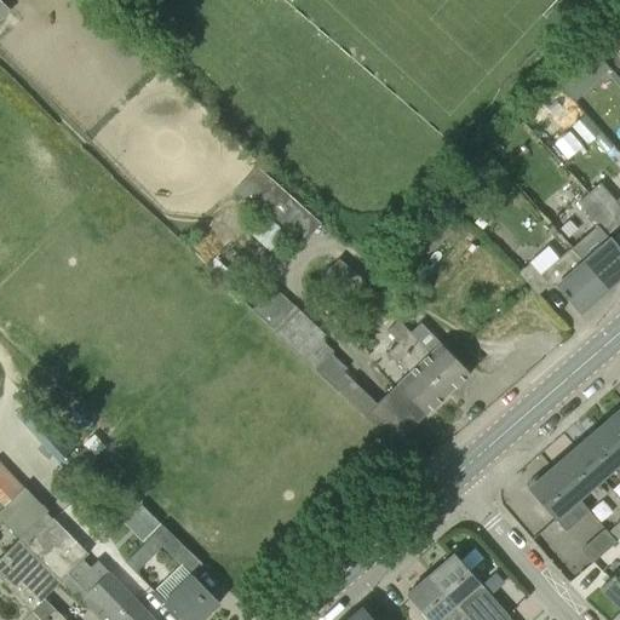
[(262,216),(283,191),(257,168),(236,193),(262,216)]
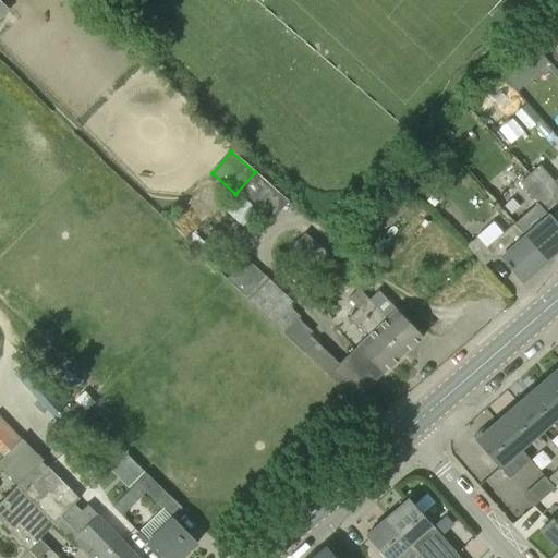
[(557,186),(540,166),(530,173),(555,204),(557,201),(557,186)]
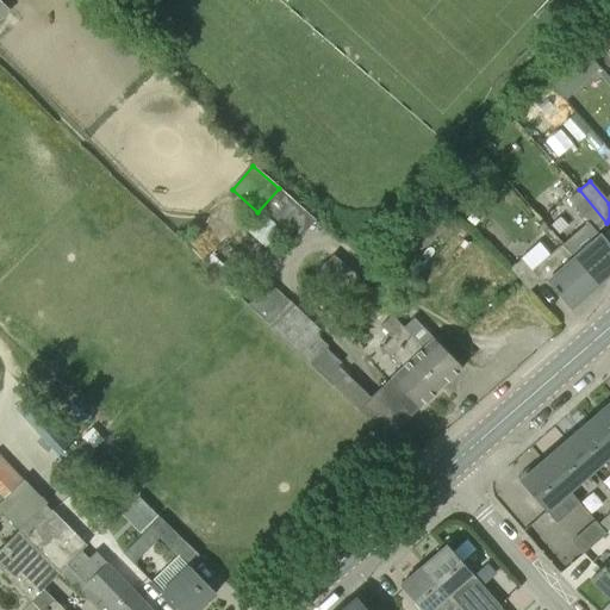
[(315,219),(279,188),(257,212),(278,230),(293,243),(315,219)]
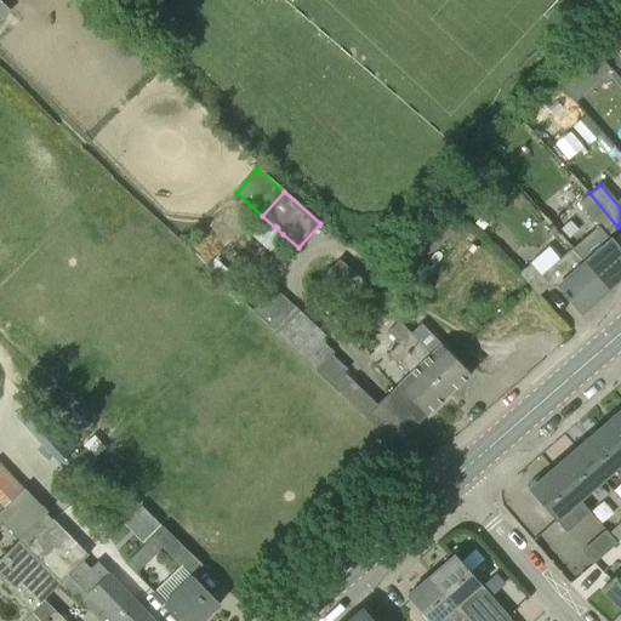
[(620,252),(607,237),(617,227),(590,193),(579,203),(599,227),(573,250),(608,291),(620,279),(620,252)]
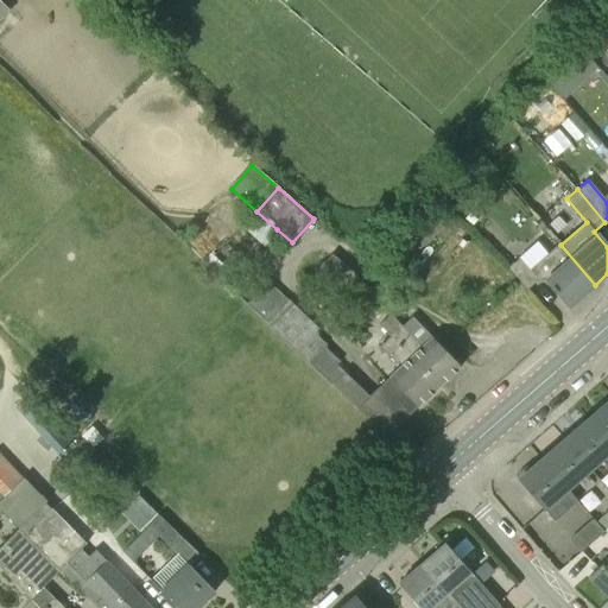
[(410,239),(419,249),(448,223),(438,213),(410,239)]
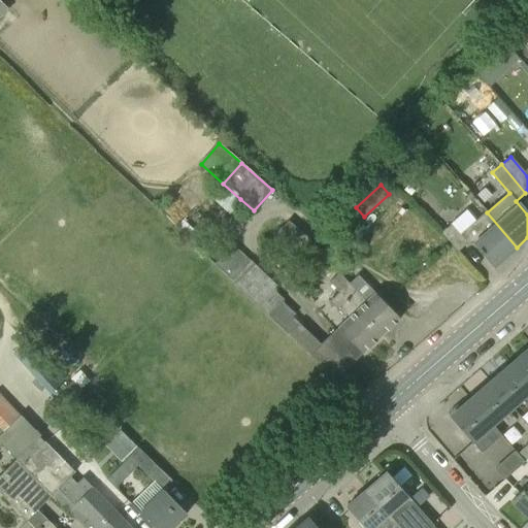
[(415,191),(408,185),(403,190),(408,196),(415,191)]
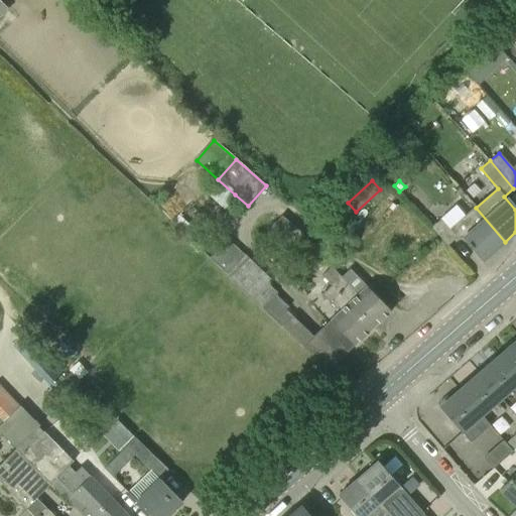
[(336,229),(352,212),(345,205),(329,222),(336,229)]
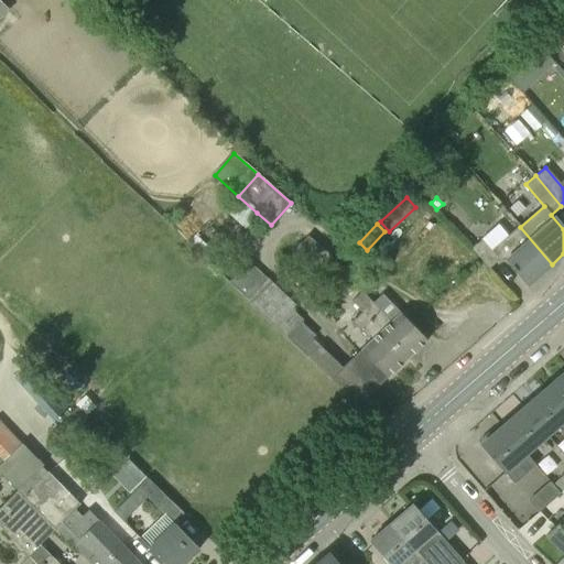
[(494,247),(510,235),(502,225),(486,238),(494,247)]
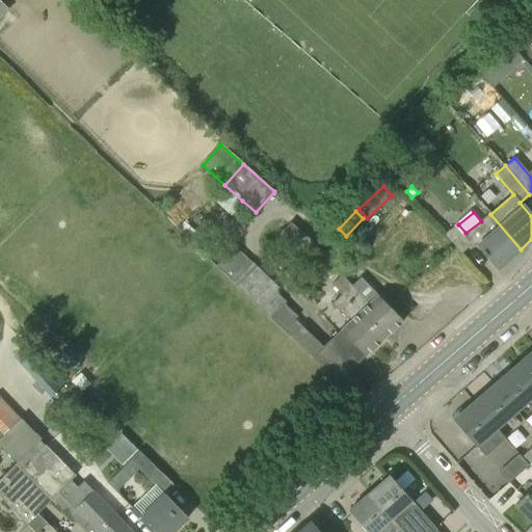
[(498,268),(521,249),(490,214),(463,237),(455,227),(445,236),(460,254),(475,241),(498,268)]
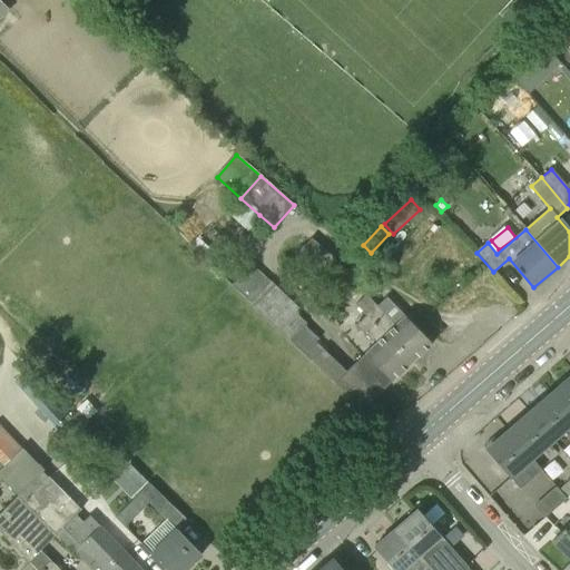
[(343,290),(355,276),(312,238),(300,252),(343,290)]
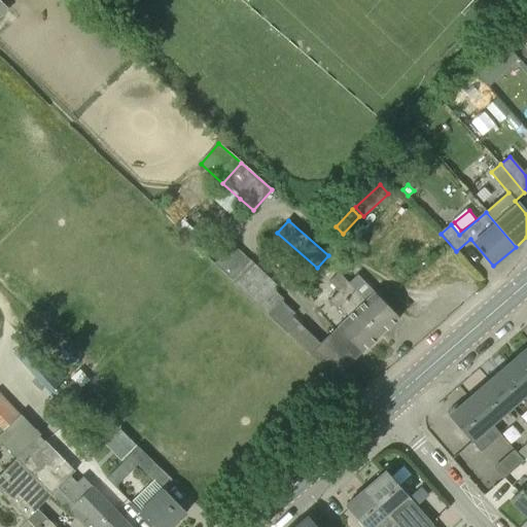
[(231,243),(231,242),(212,260),(334,378),(380,336),(339,291),(329,301),(344,315),(319,340),(291,315),(295,312),(281,300),(283,297),(276,289),(278,288),(275,284),(276,283),(231,243)]
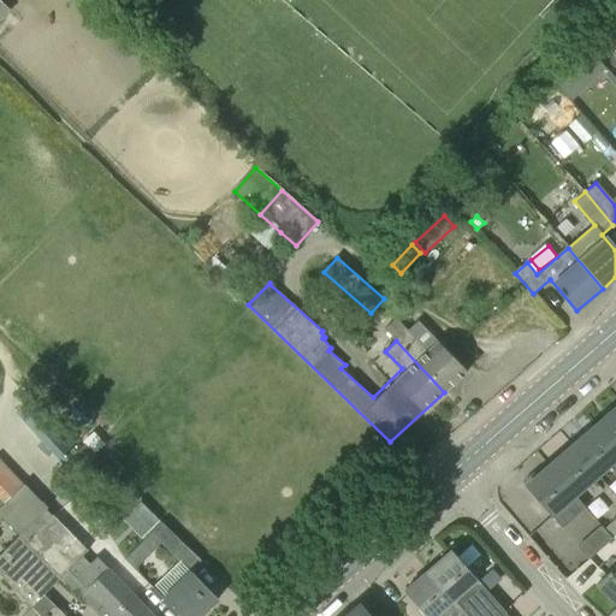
[(396,341),(444,392),(465,373),(437,343),(438,342),(418,321),(408,331),(396,319),(385,330),(396,341)]
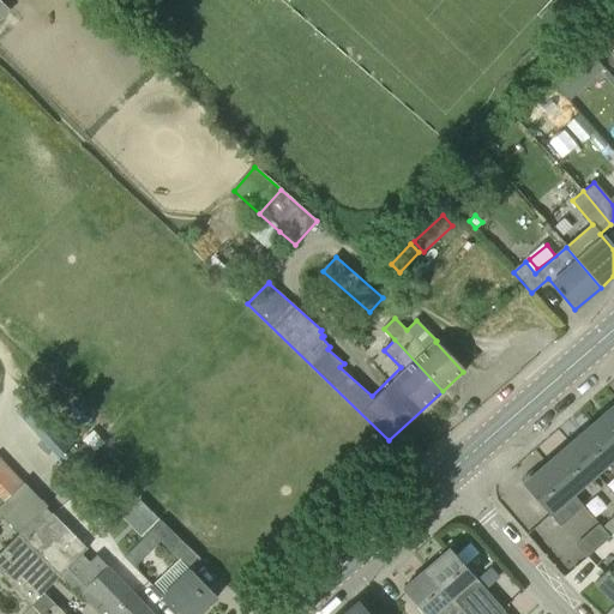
[(613,404),(591,425),(613,449),(613,404)]
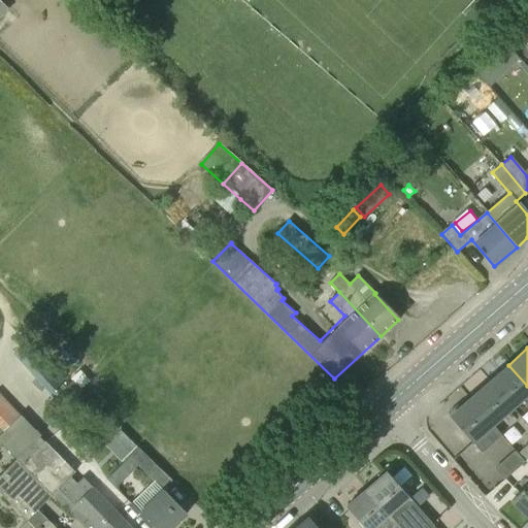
[(527,386),(508,365),(489,382),(512,407),(527,393),(527,386)]
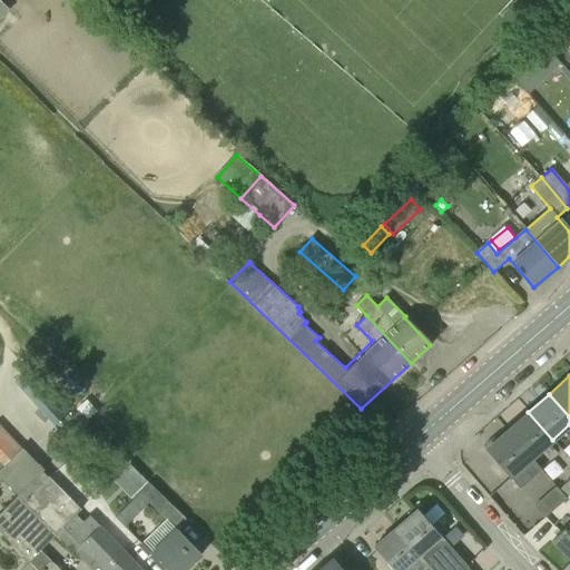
[(528,412),(507,431),(531,459),(552,440),(528,412)]
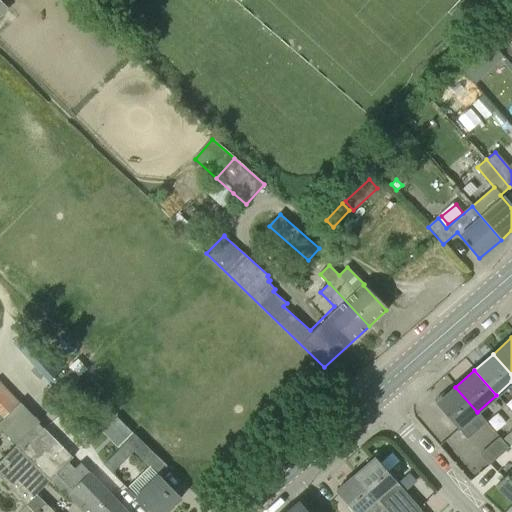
[(69,404),(84,389),(66,372),(51,387),(69,404)]
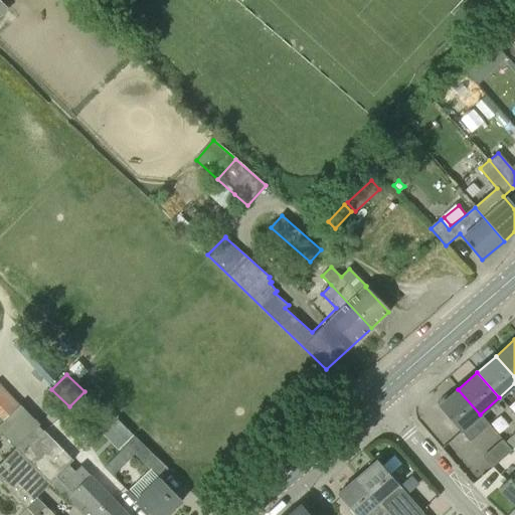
[(458,389),(439,406),(461,432),(470,443),(490,425),(480,414),(458,389)]
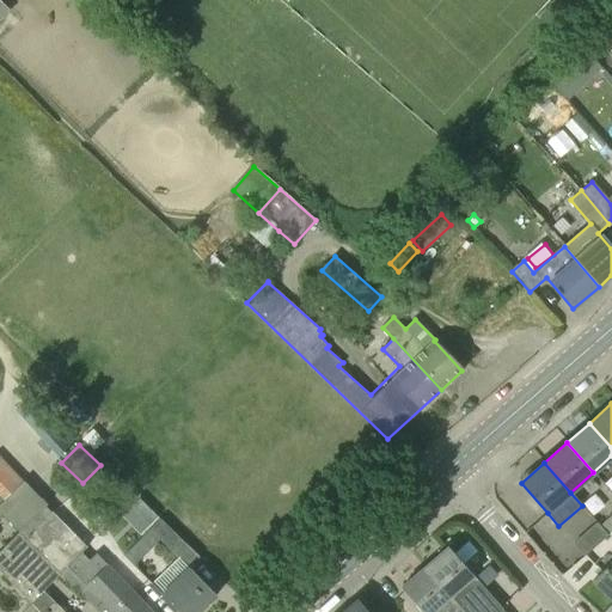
[(0,505),(18,487),(0,467),(0,505)]
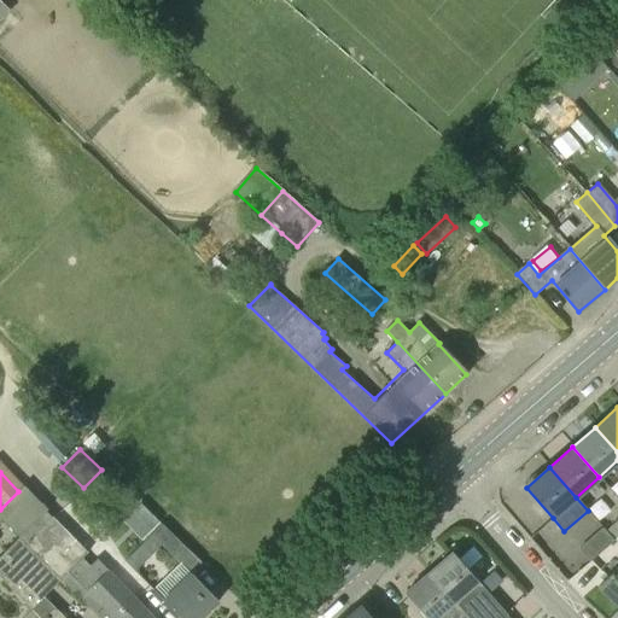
[(143,540),(159,523),(140,503),(123,519),(143,540)]
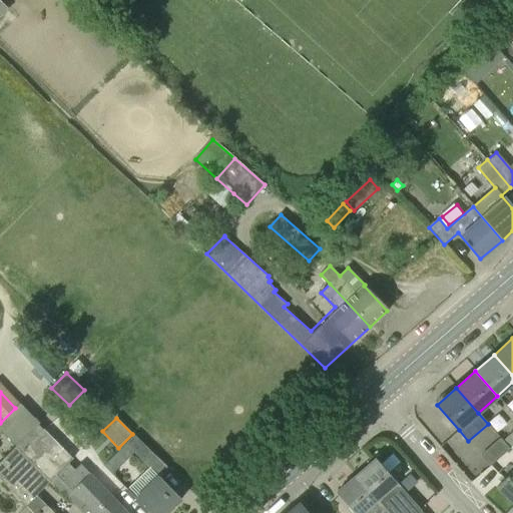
[(73,459),(44,431),(22,454),(50,482),(80,510),(82,512),(126,512),(80,466),(75,471),(68,463),(73,459)]
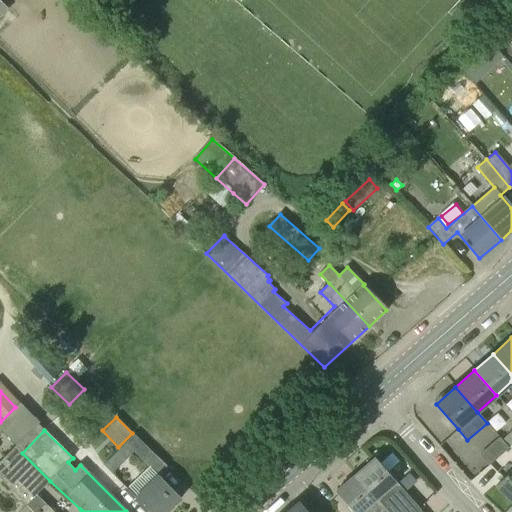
[(511,430),(503,439),(510,446),(511,444),(511,430)]
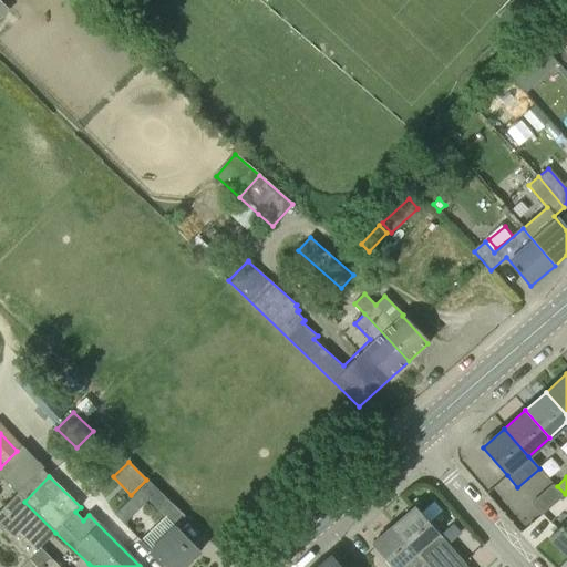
[(147,500),(175,526),(183,517),(148,482),(138,493),(147,500)]
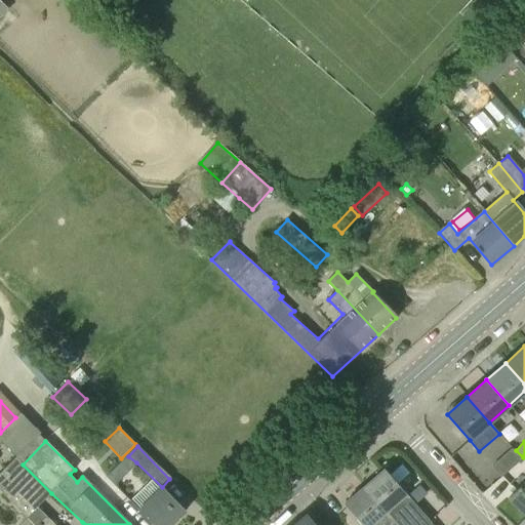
[(513,449),(492,467),(502,477),(522,459),(513,449)]
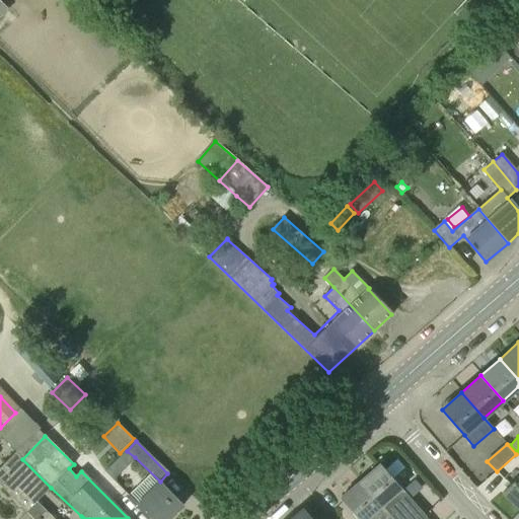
[(53,518),(36,502),(51,488),(22,459),(16,452),(0,467),(0,485),(33,518),(53,518)]
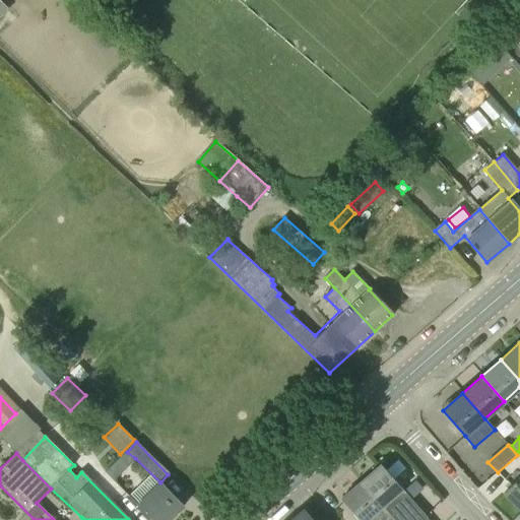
[(382,464),(362,481),(385,508),(394,519),(425,519),(426,519),(426,518),(427,517),(382,464)]
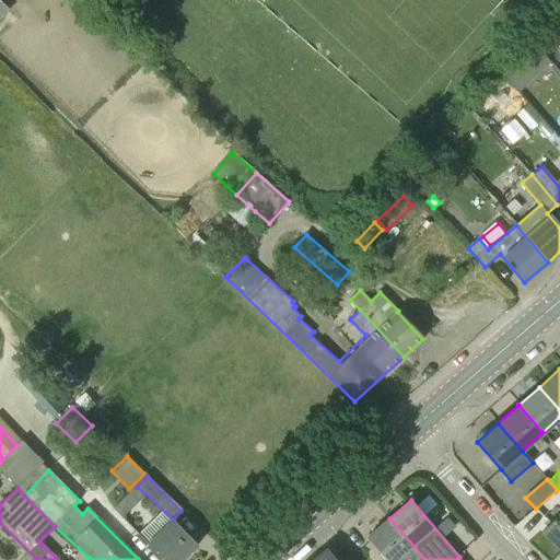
[(559,512),(541,532),(559,549),(559,512)]
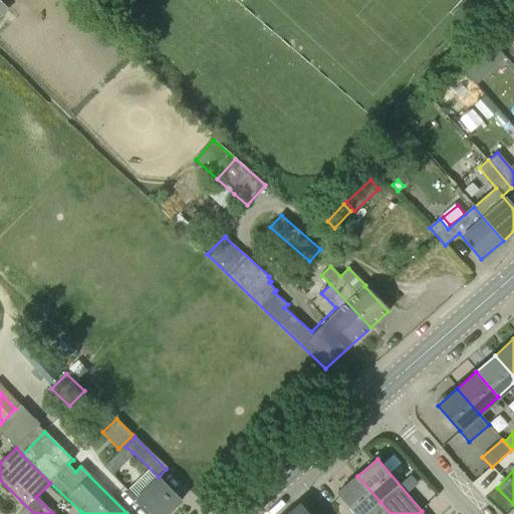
[(357,476),(337,494),(354,513),(390,513),(380,502),(357,476)]
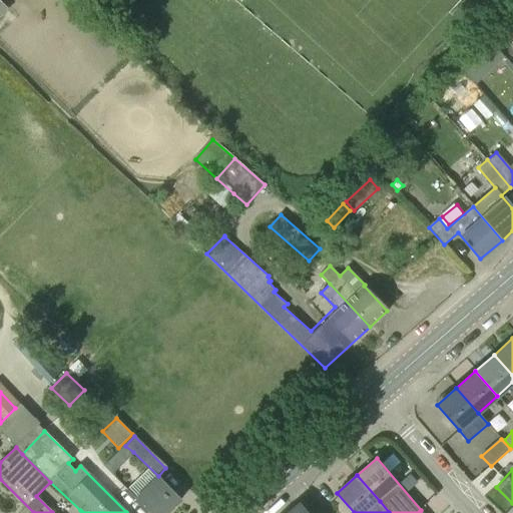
[(165,512),(180,499),(158,476),(135,498),(149,512),(165,512)]
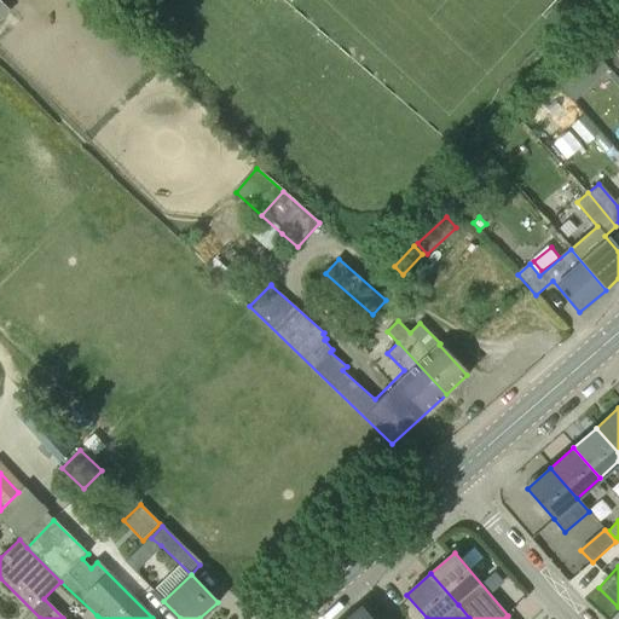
[(360,608),(347,618),(369,618),(360,609),(360,608)]
